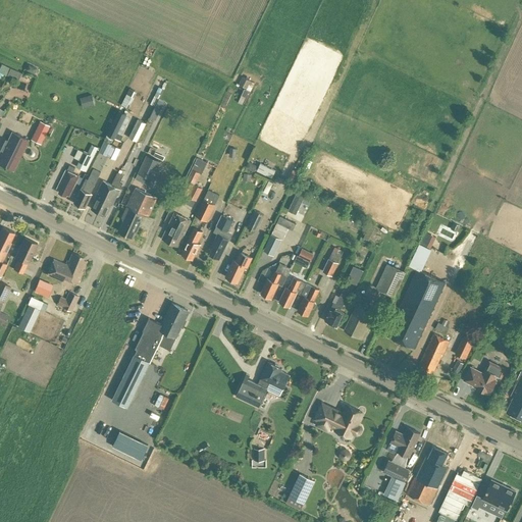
[(9,68),(1,64),(0,65),(0,73),(4,76),(9,68)]
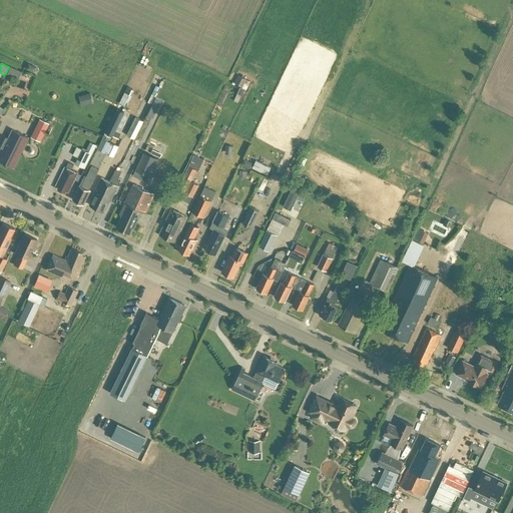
[(33,73),(36,67),(28,63),(25,69),(33,73)]
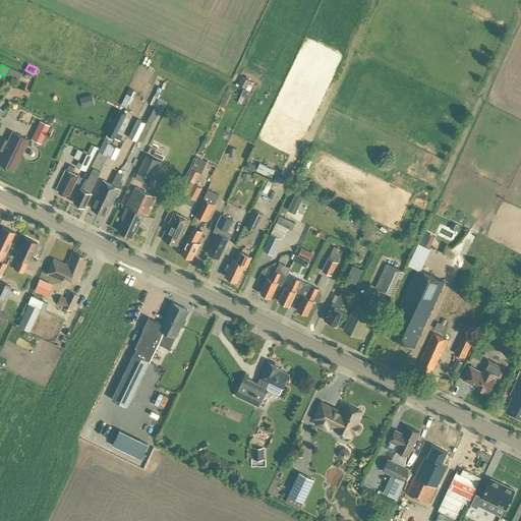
[(242,76),(238,83),(246,88),(250,80),(242,76)]
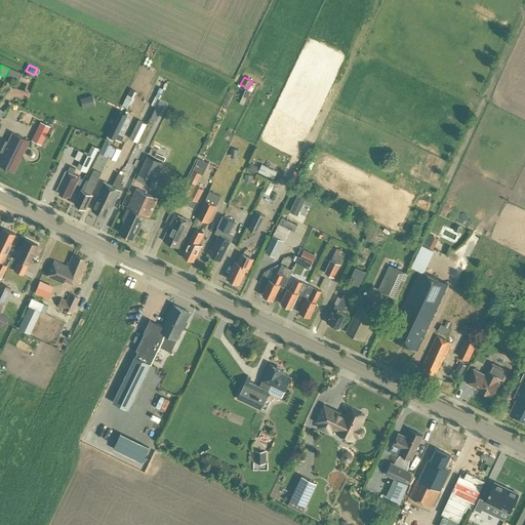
[(130,106),(134,96),(129,94),(125,104),(130,106)]
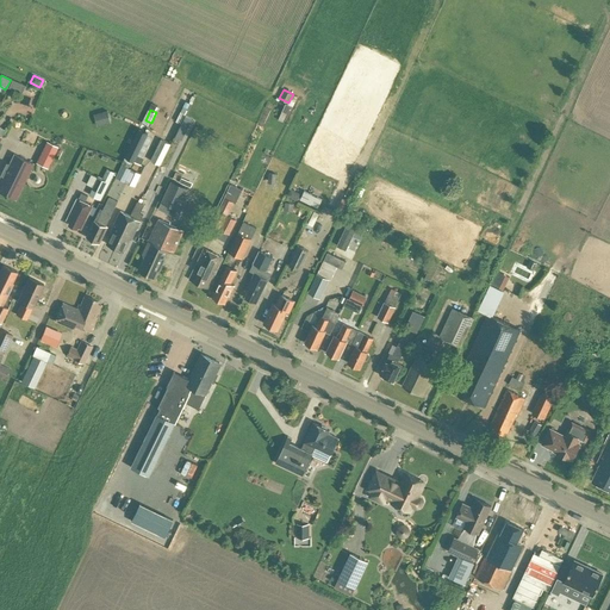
[(98,126),(111,123),(107,111),(94,114),(98,126)]
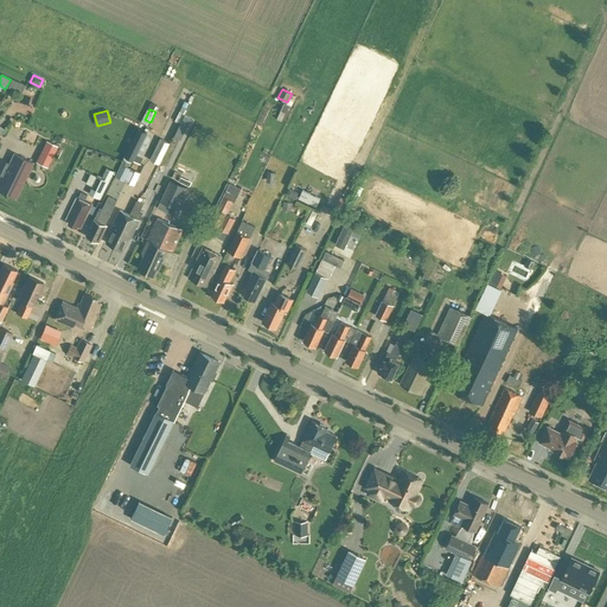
[(139,128),(126,157),(132,159),(134,160),(148,133),(139,128)]
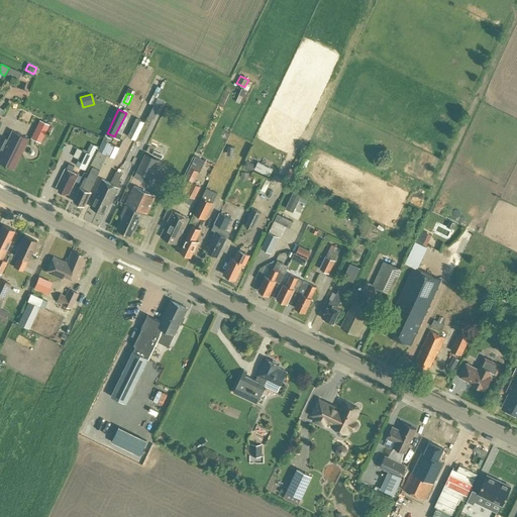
[(152,125),(157,116),(148,112),(144,121),(152,125)]
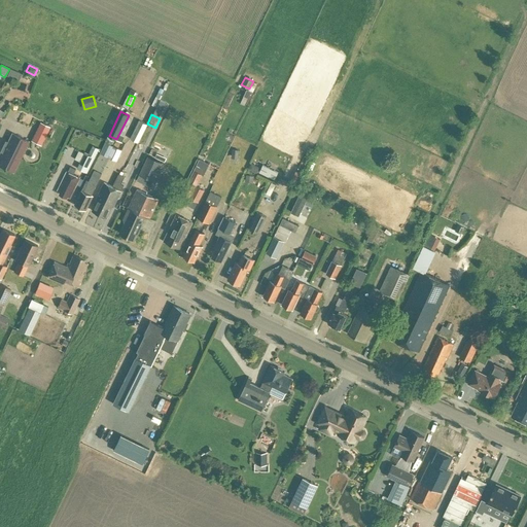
[(147,123),(139,119),(130,138),(138,142),(147,123)]
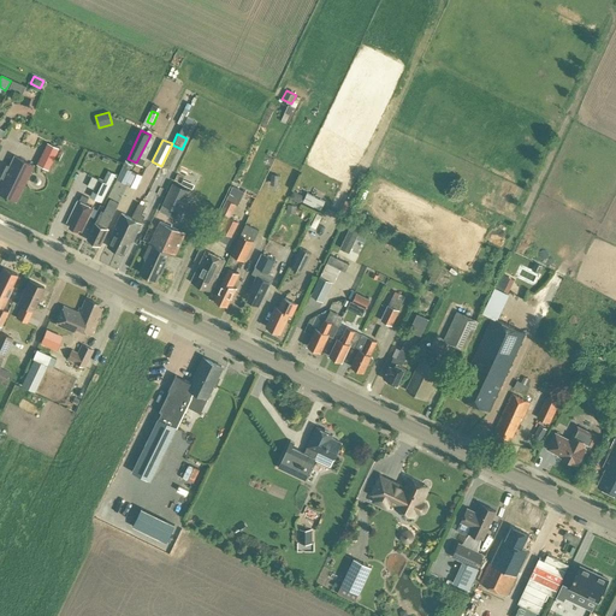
[(47,143),(36,164),(47,170),(58,148),(47,143)]
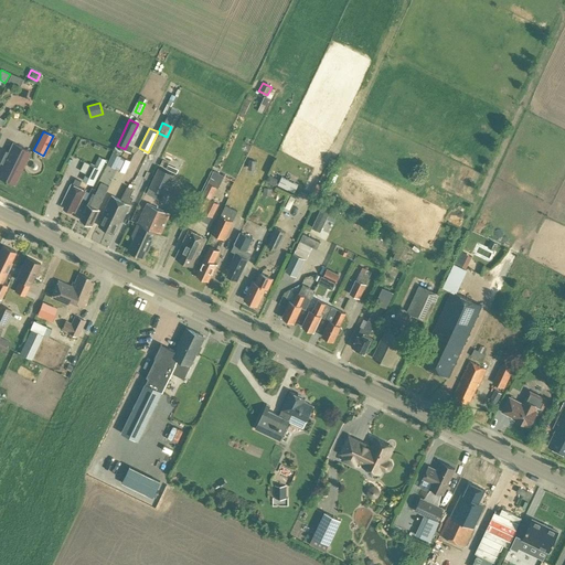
[(31,152),(12,142),(1,163),(0,166),(0,177),(14,184),(31,152)]
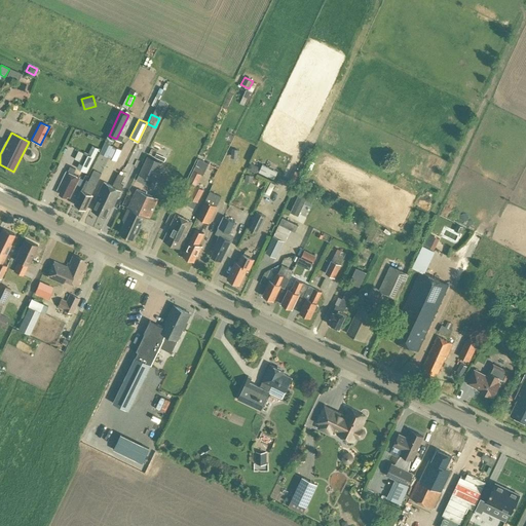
[(76,167),(86,173),(99,148),(92,145),(88,154),(83,152),(76,167)]
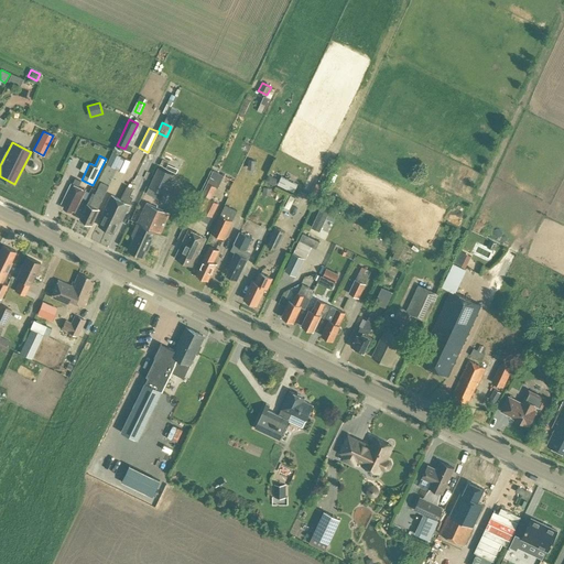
[(169,155),(163,166),(174,172),(180,160),(169,155)]
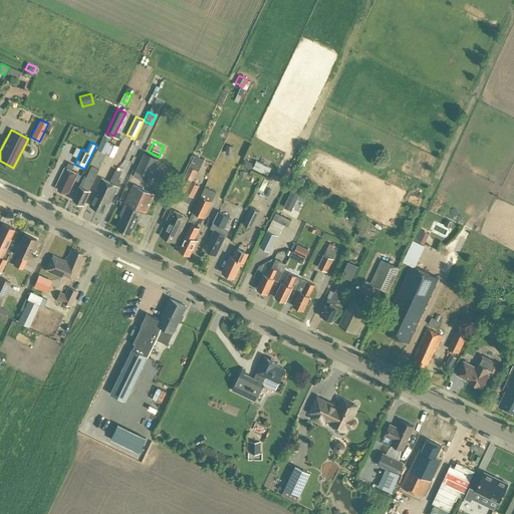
[(137,169),(151,176),(157,164),(159,159),(145,152),(143,156),(136,169),(137,169)]
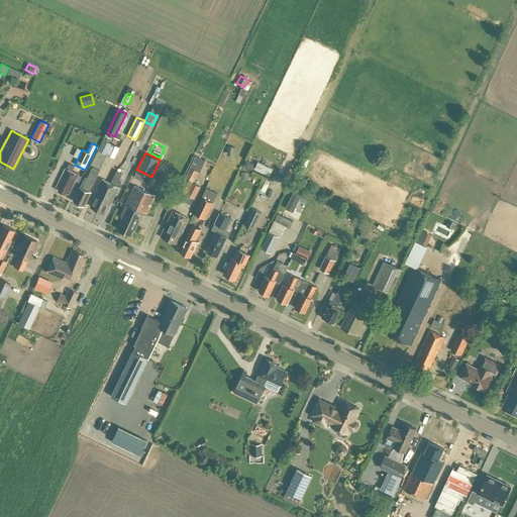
[(200,172),(205,161),(196,157),(191,167),(198,171),(198,172),(200,172)]
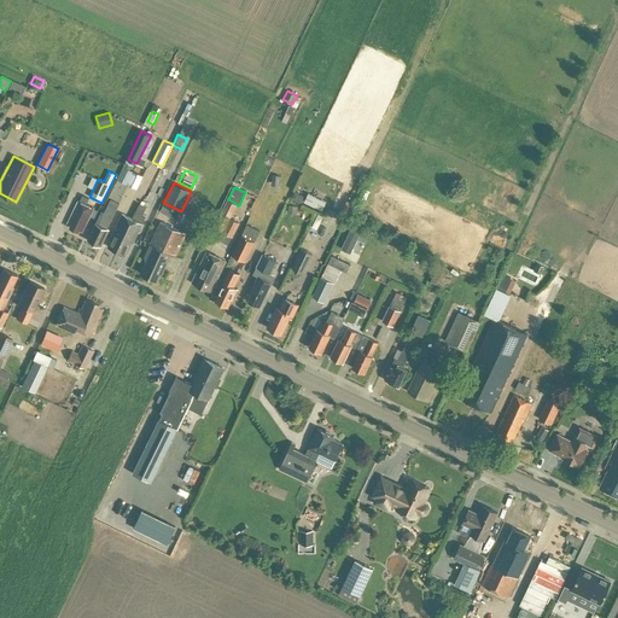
[(158,190),(152,204),(159,208),(165,193),(158,190)]
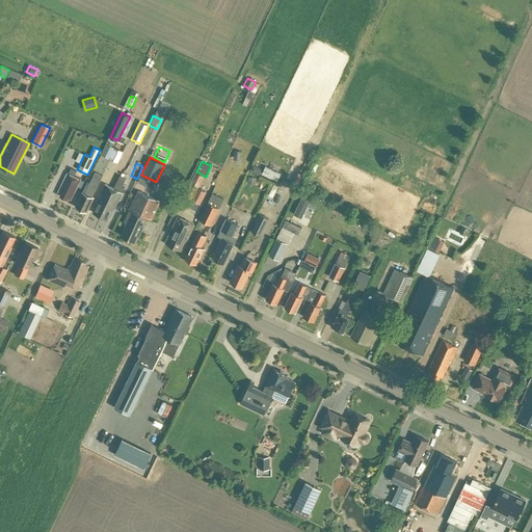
[(259,175),(262,169),(254,164),(250,170),(259,175)]
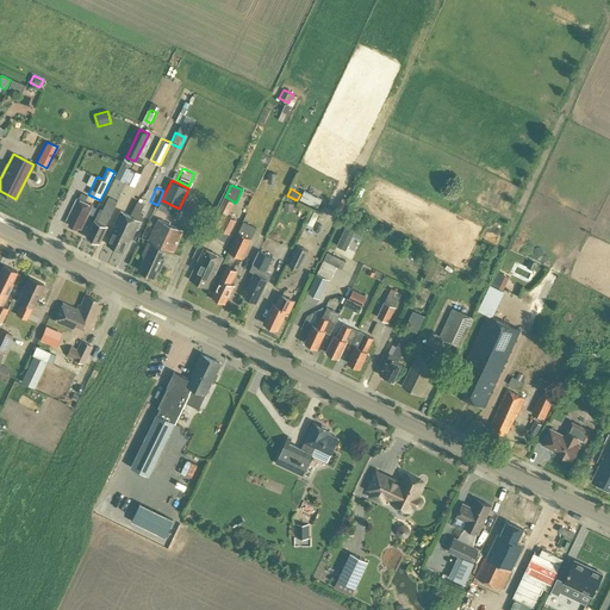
[(81,229),(93,206),(86,203),(88,198),(82,195),(80,200),(78,199),(67,221),(69,223),(68,225),(78,229),(79,228),(81,229)]
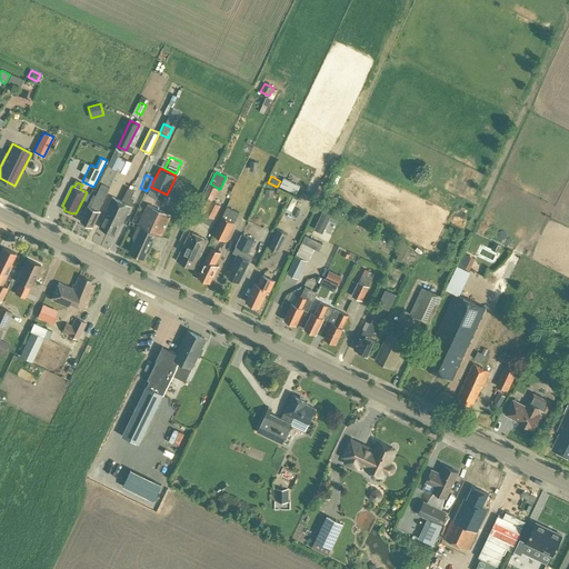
[(321,182),(315,197),(321,200),(328,186),(321,182)]
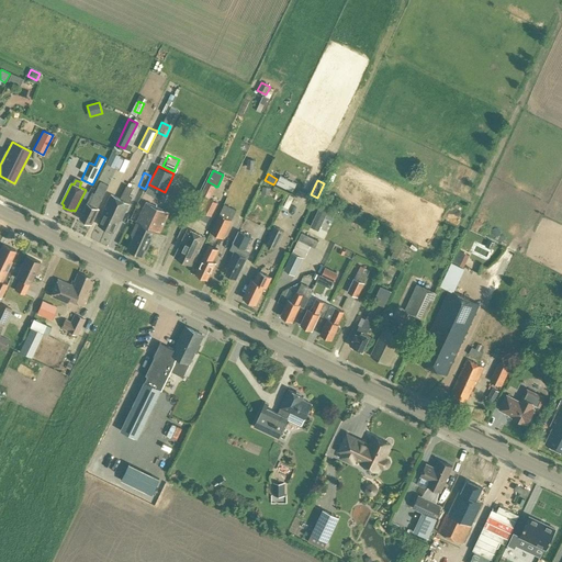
[(79,218),(91,224),(99,209),(98,208),(109,186),(101,181),(90,204),(87,203),(79,218)]
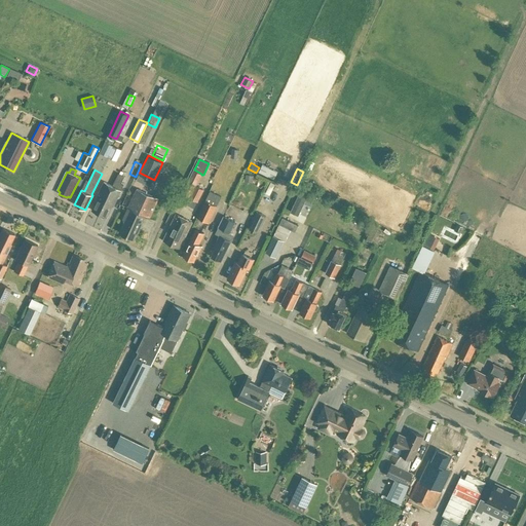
[(194,170),(182,194),(190,198),(201,175),(201,174),(194,170)]
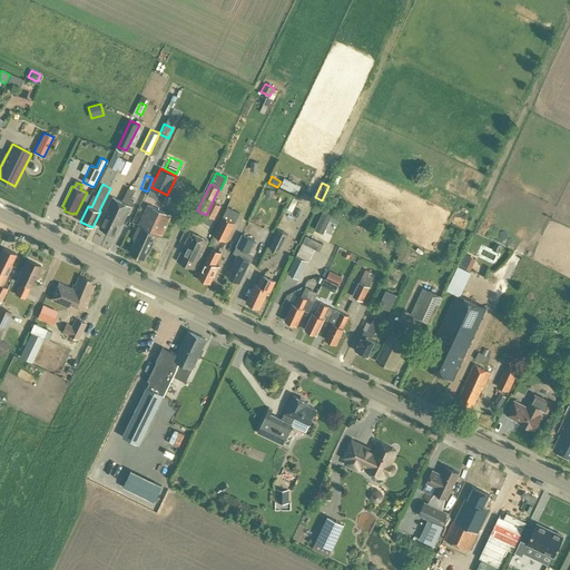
[(123,225),(134,200),(131,199),(136,190),(129,187),(123,202),(108,232),(116,235),(121,224),(123,225)]
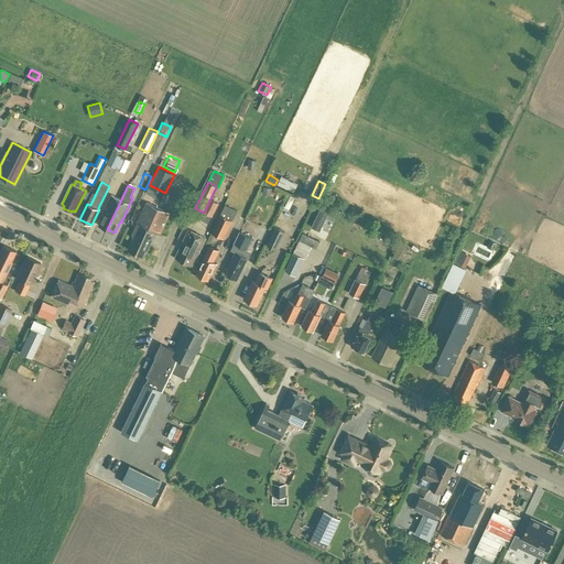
[(107,229),(121,199),(111,195),(102,214),(105,214),(99,226),(107,229)]
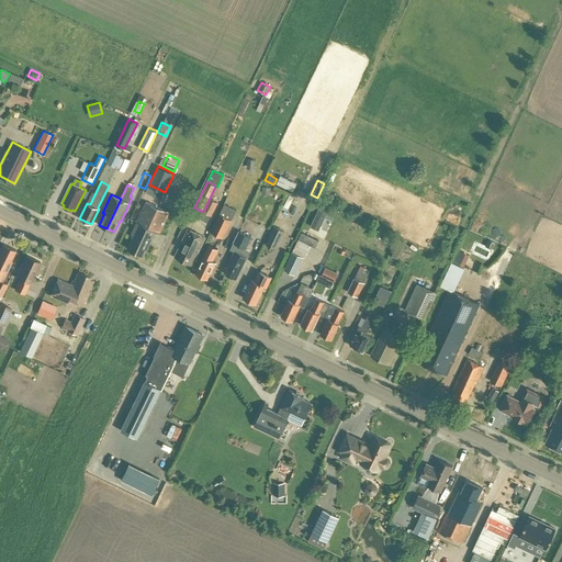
[(211,216),(217,202),(210,199),(203,212),(211,216)]
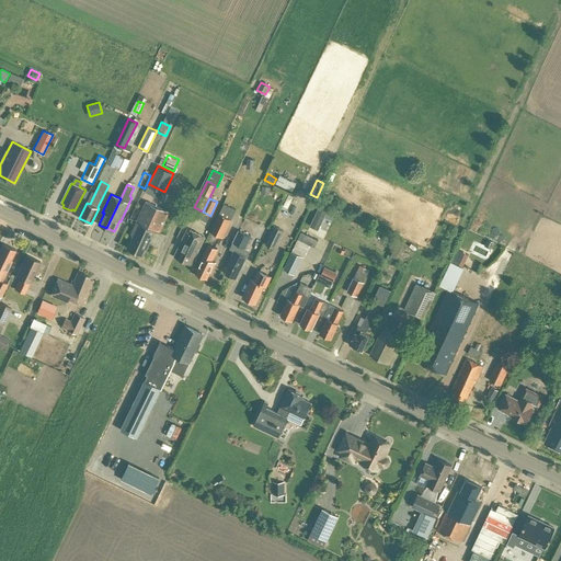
[(146,202),(137,221),(132,232),(133,237),(127,248),(144,255),(156,231),(160,233),(170,213),(146,202)]
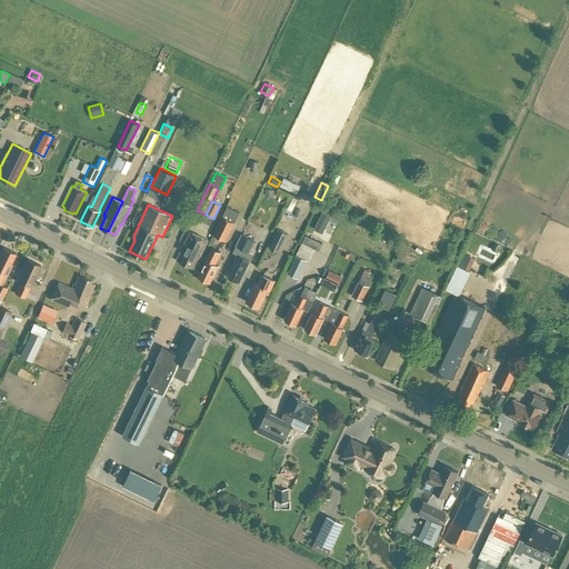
[(222,217),(213,235),(226,241),(235,222),(222,217)]
